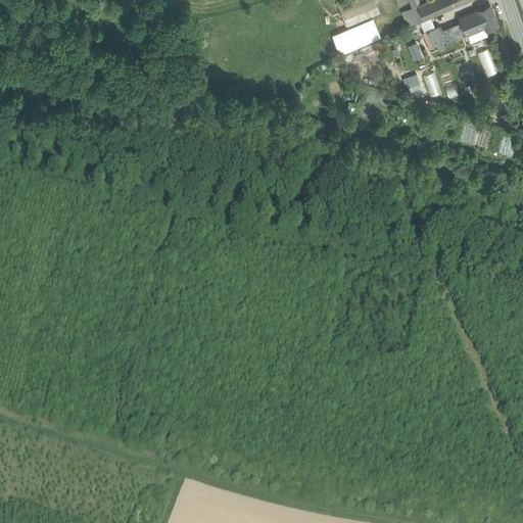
[(375,0),(349,0),(338,5),(346,26),(380,12),(375,0)]
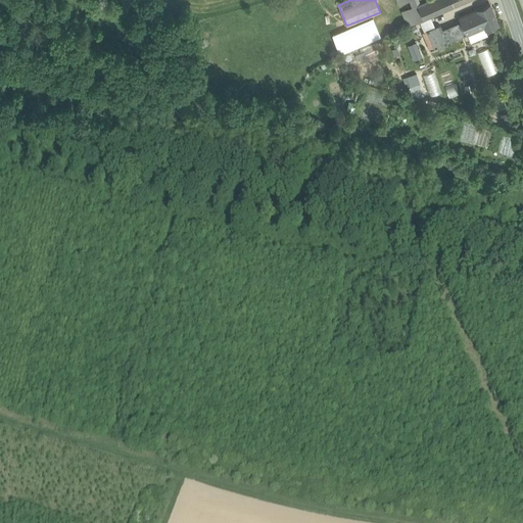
[(405,0),(406,2),(409,8),(418,5),(421,4),(419,0),(405,0)]
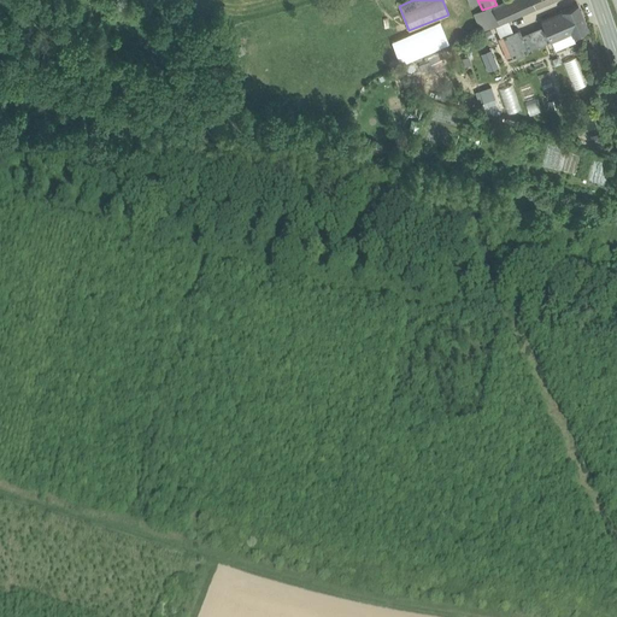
[(535,7),(532,0),(506,0),(497,5),(493,6),(500,23),(506,21),(535,7)]
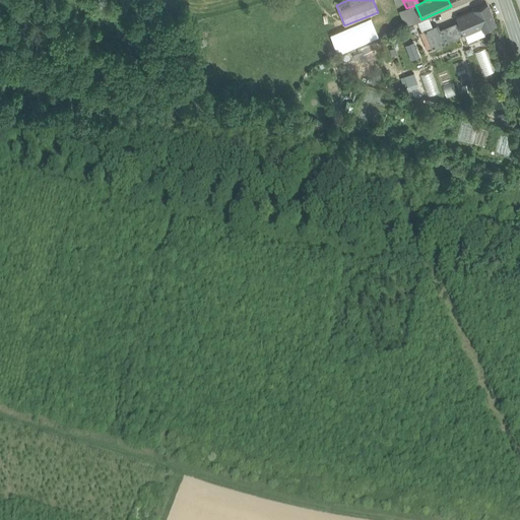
[(486,4),(474,9),(481,25),(483,29),(496,24),(486,4)]
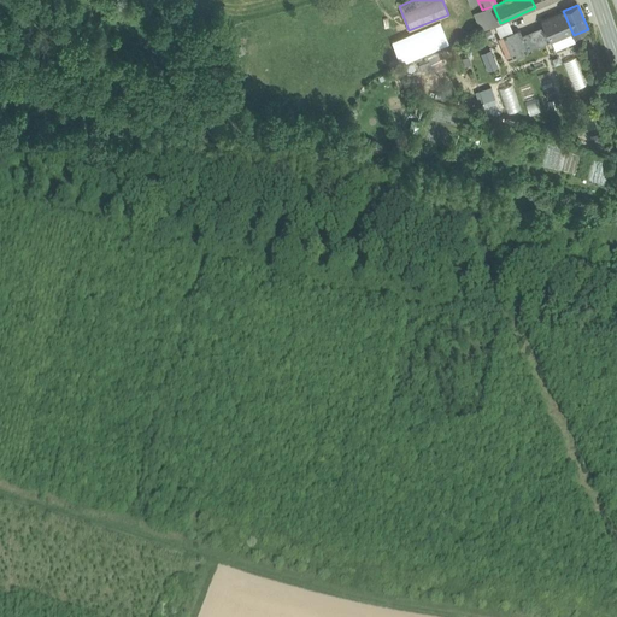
[(500,23),(493,6),(482,10),(489,28),(494,25),(500,23)]
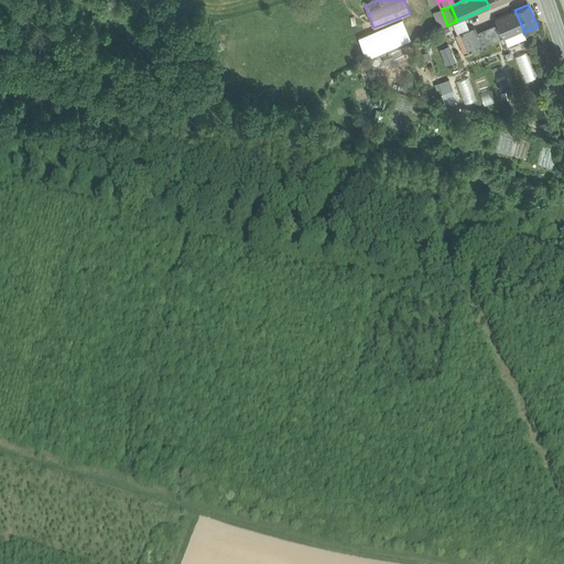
[(447,25),(441,9),(433,12),(440,29),(447,25)]
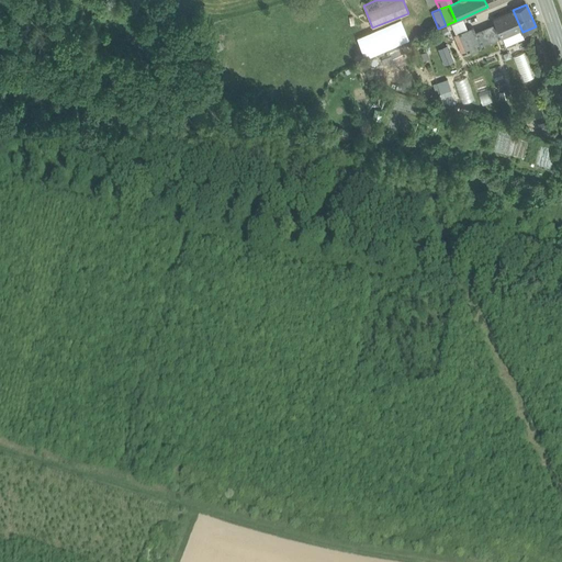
[(520,27),(513,10),(494,18),(502,36),(520,27)]
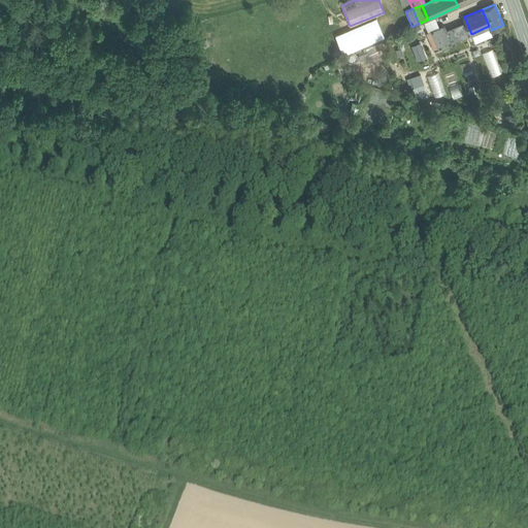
[(376,18),(335,35),(343,55),(385,37),(376,18)]
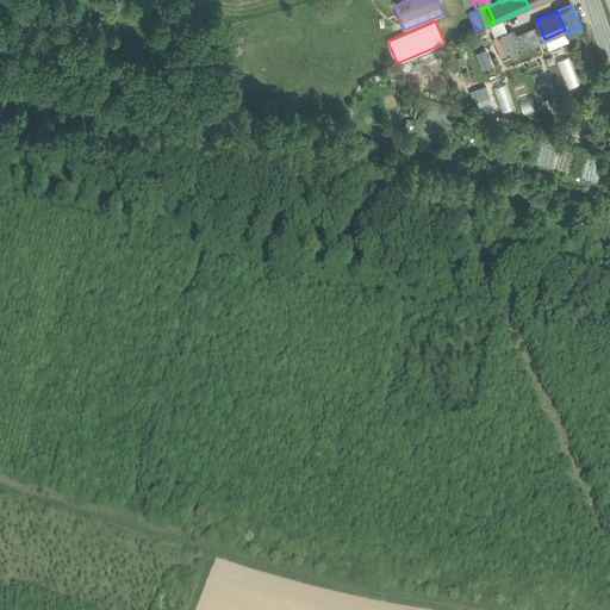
[(505,32),(500,20),(495,23),(489,25),(495,37),(499,35),(505,32)]
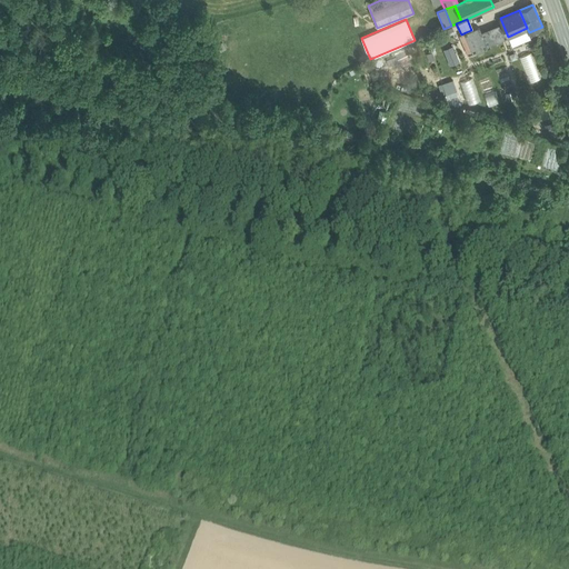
[(471,30),(466,32),(472,51),(487,46),(479,27),(471,30)]
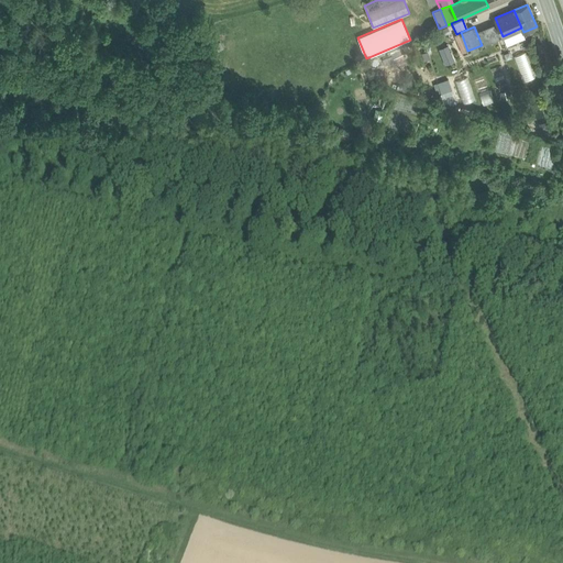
[(467,51),(461,32),(456,34),(464,53),(467,51)]
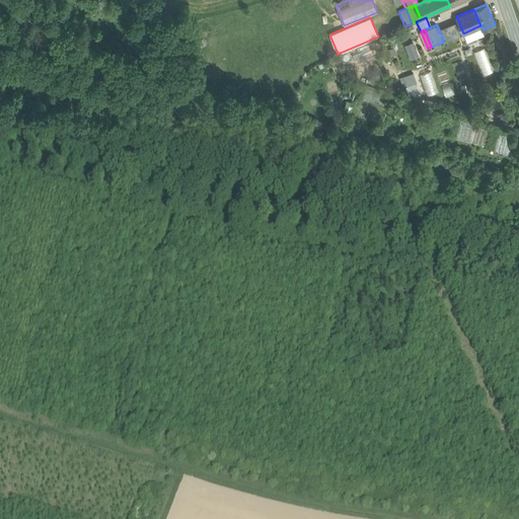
[(421,74),(428,95),(438,91),(431,70),(421,74)]
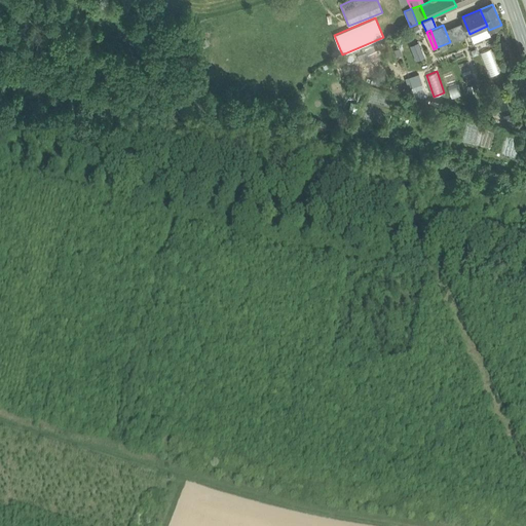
[(420,73),(407,76),(412,100),(425,98),(420,73)]
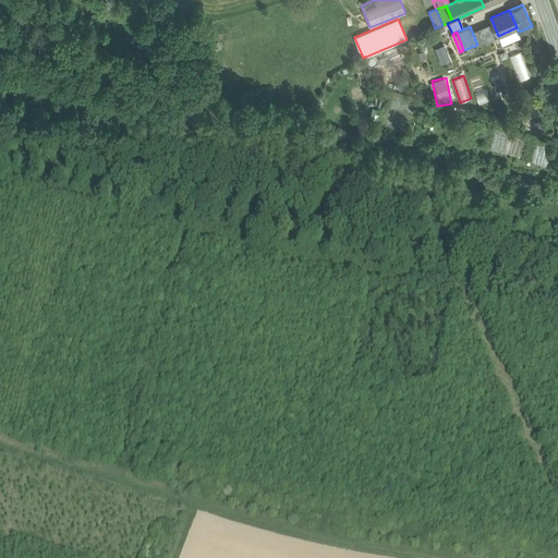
[(478,104),(488,100),(485,88),(475,92),(478,104)]
